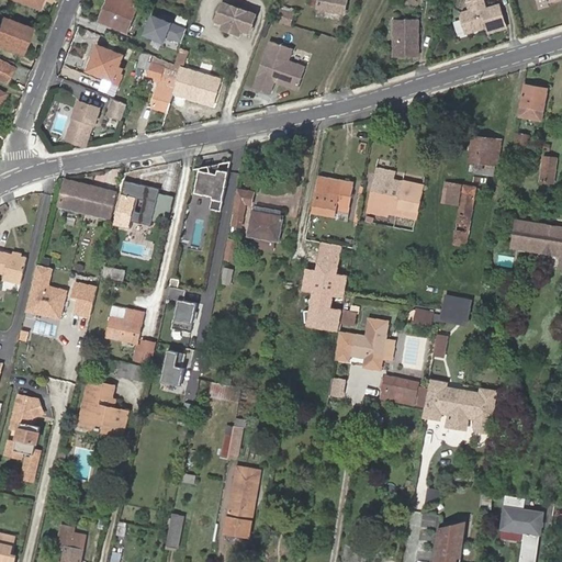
[(12,0),(37,9),(41,0),(12,0)]
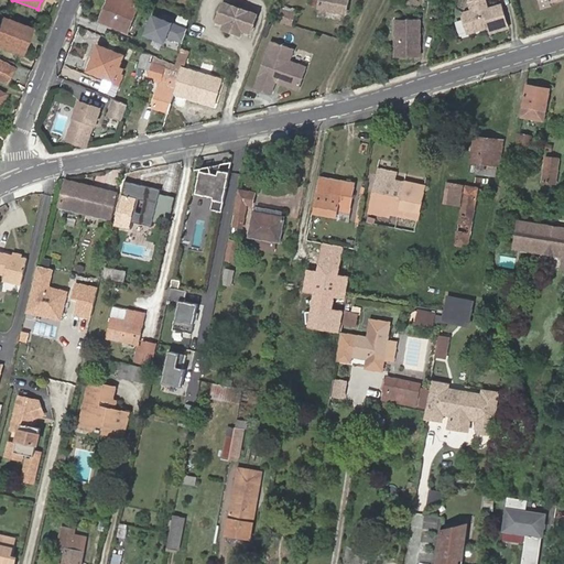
[(139,0),(111,0),(107,11),(102,9),(98,20),(126,32),(139,0)]
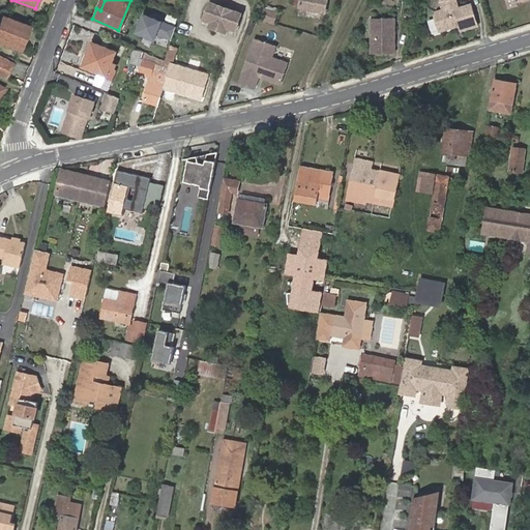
[(327,0),(288,0),(288,4),(301,6),(300,9),(325,13),(327,0)]
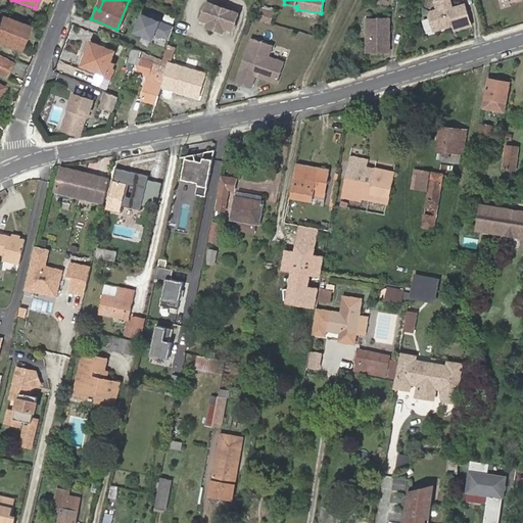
[(469,27),(462,5),(449,9),(446,0),(441,0),(432,3),(434,11),(428,13),(426,16),(431,32),(450,27),(453,32),(469,27)]
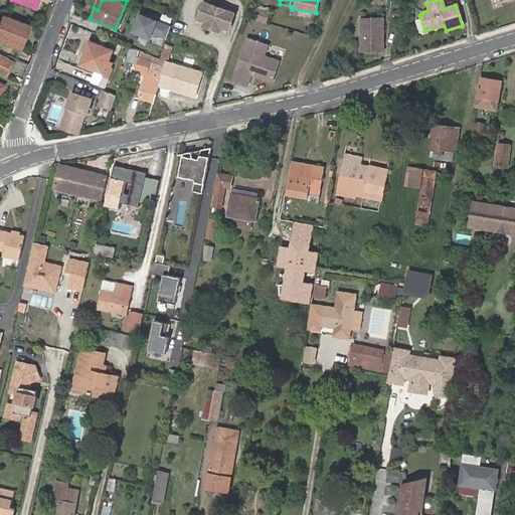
[(209,23),(207,28),(220,31),(221,27),(228,29),(234,13),(228,11),(227,13),(209,7),(209,5),(204,3),(198,19),(206,22),(209,23)]
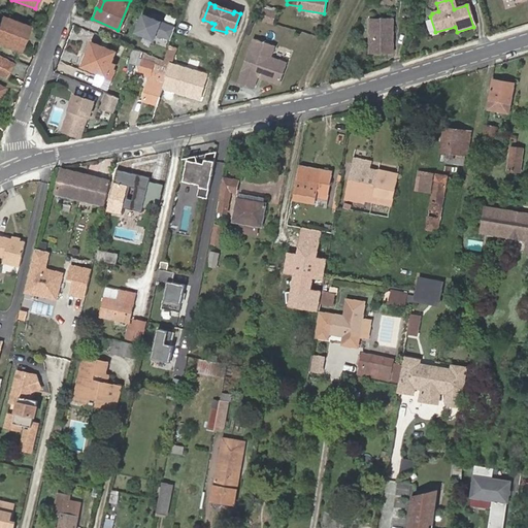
[(277,8),(263,4),(262,9),(276,13),(277,8)]
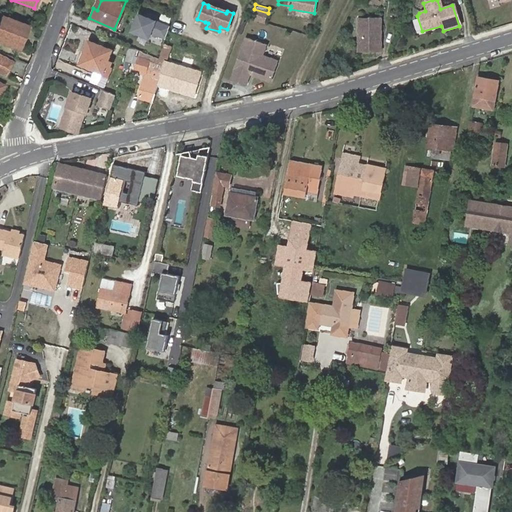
[(268,13),(254,9),(251,20),(265,22),(268,13)]
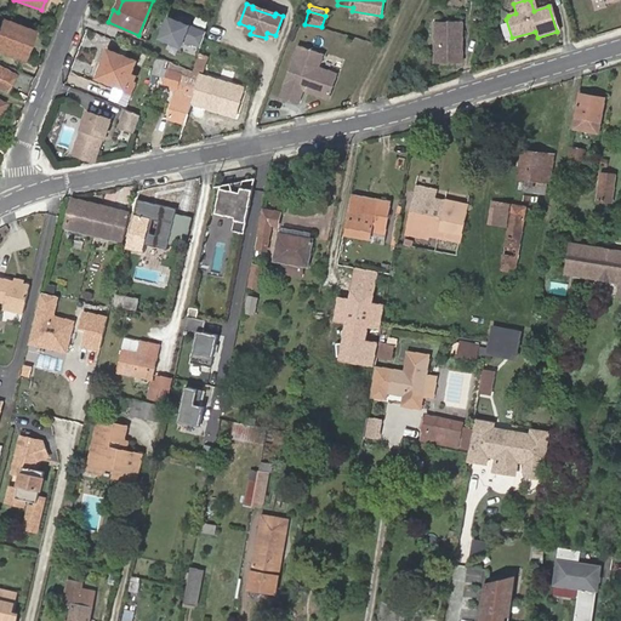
[(206,32),(166,15),(157,38),(180,47),(183,41),(199,47),(206,32)]
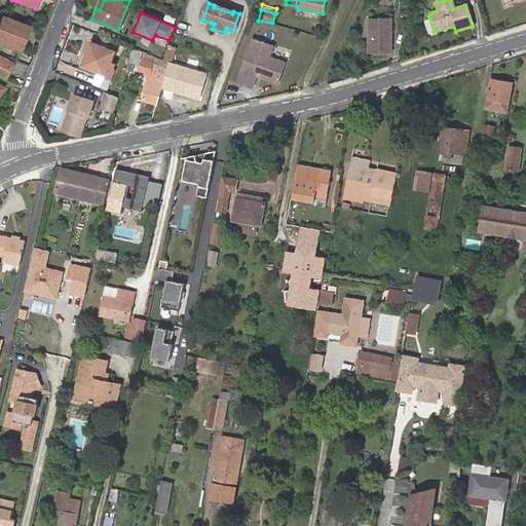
[(0,43),(20,51),(29,27),(2,16),(0,22),(0,43)]
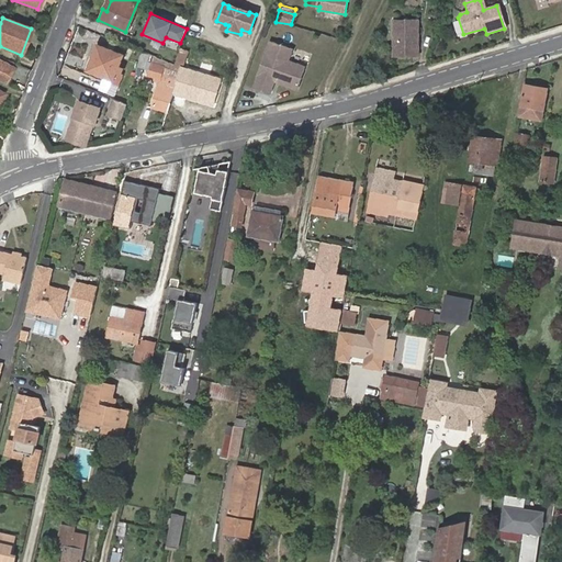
[(418,20),(393,20),(394,57),(418,56),(418,20)]
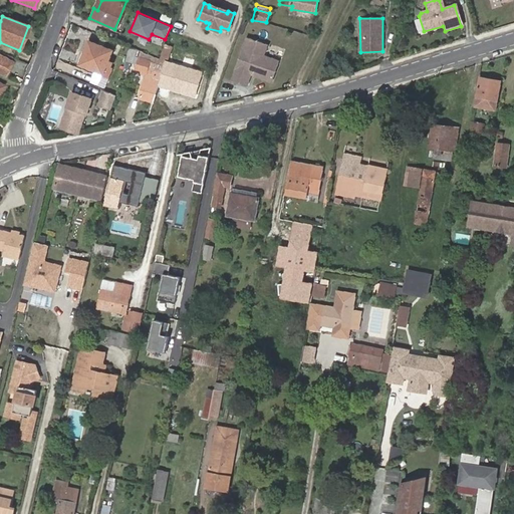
[(269,44),(247,36),(232,80),(247,85),(251,73),(273,81),(281,60),(266,55),(269,44)]
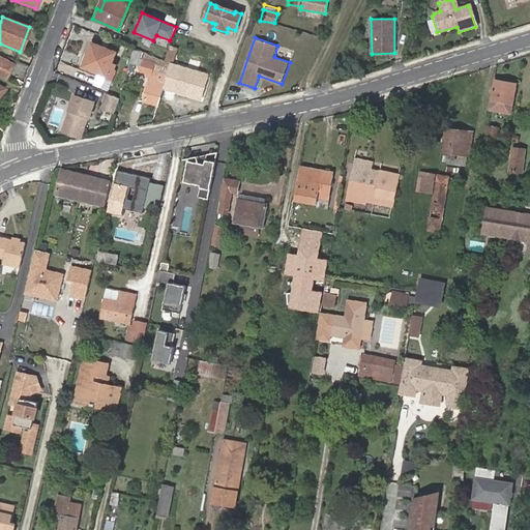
[(116,53),(92,42),(82,67),(107,77),(116,53)]
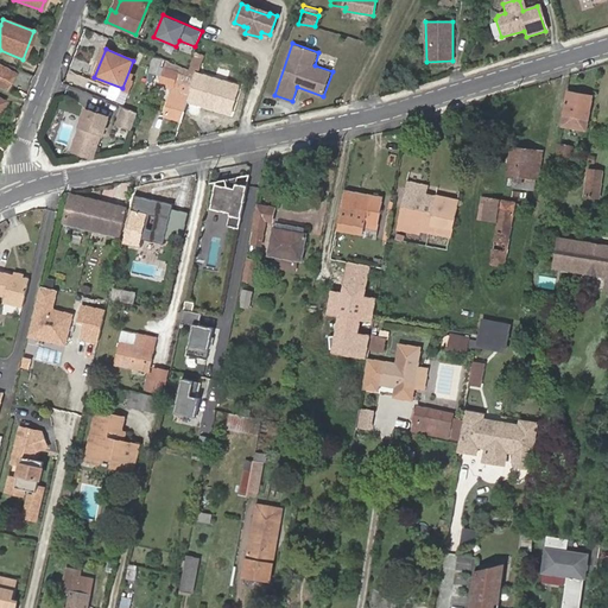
[(202,55),(194,51),(188,69),(196,71),(202,55)]
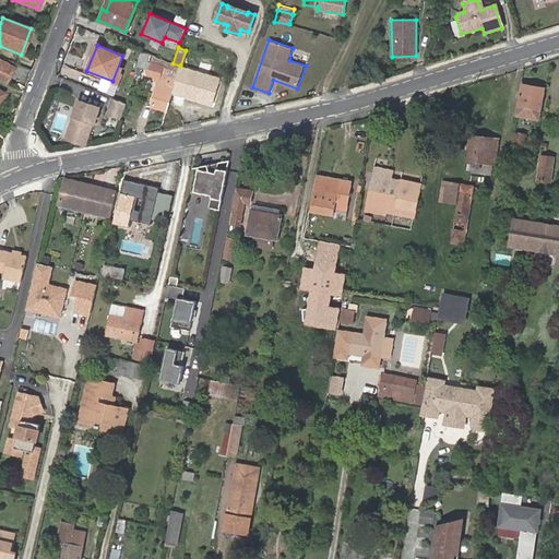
[(142,52),(138,67),(146,69),(150,55),(142,52)]
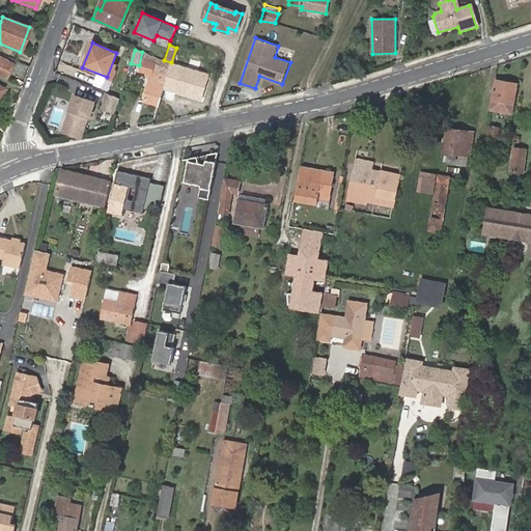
[(147,53),(146,53),(145,53),(140,71),(145,73),(149,60),(145,59),(147,53)]
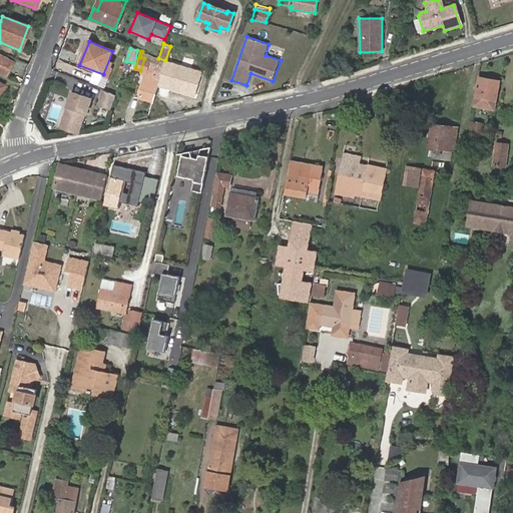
[(152,55),(142,51),(140,57),(144,58),(150,61),(152,55)]
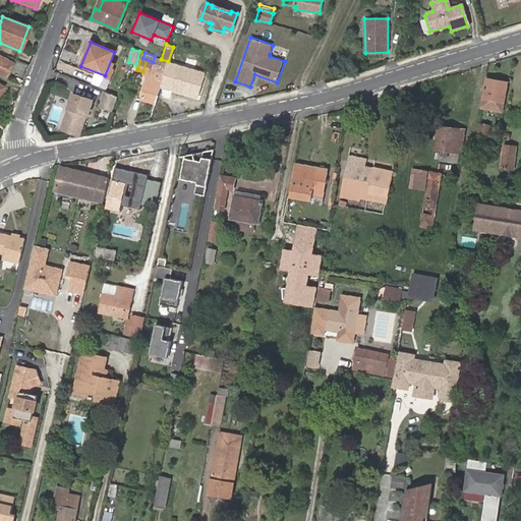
[(166,69),(168,61),(161,59),(155,56),(153,62),(147,59),(142,71),(143,71),(143,74),(149,76),(141,100),(155,104),(161,88),(165,73),(166,69)]
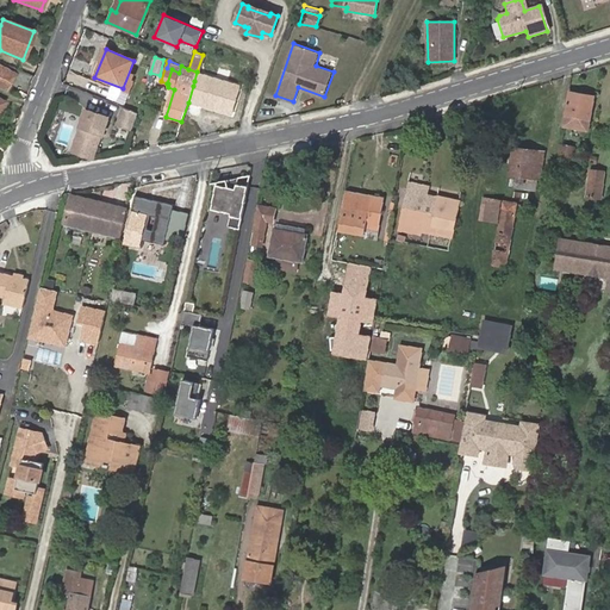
[(0,85),(6,89),(13,76),(0,69),(0,85)]
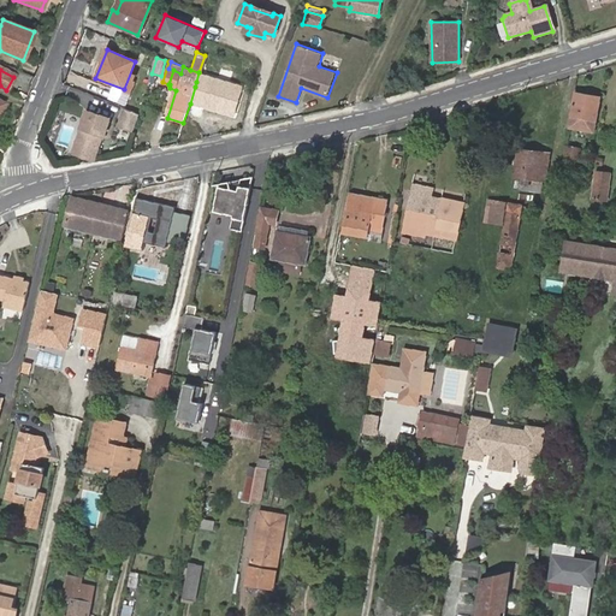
[(243,87),(200,72),(190,104),(234,118),(243,87)]
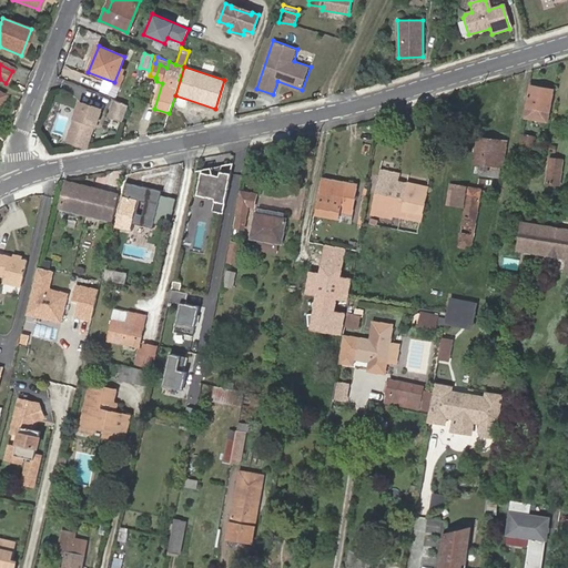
[(547,122),(553,90),(529,85),(524,118),(547,122)]
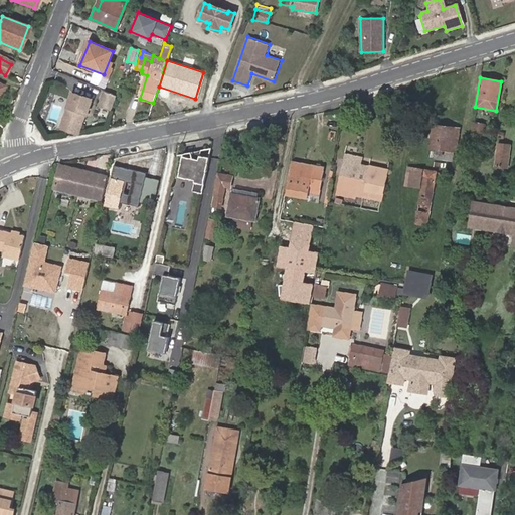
[(113,109),(117,96),(104,91),(102,98),(103,99),(101,106),(113,109)]
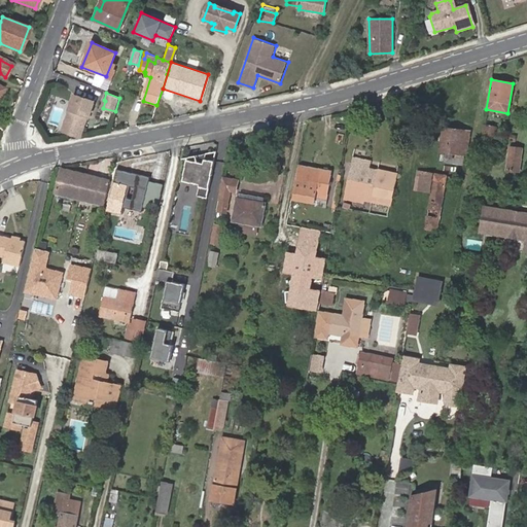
[(74,95),(73,97),(93,104),(94,102),(74,95)]
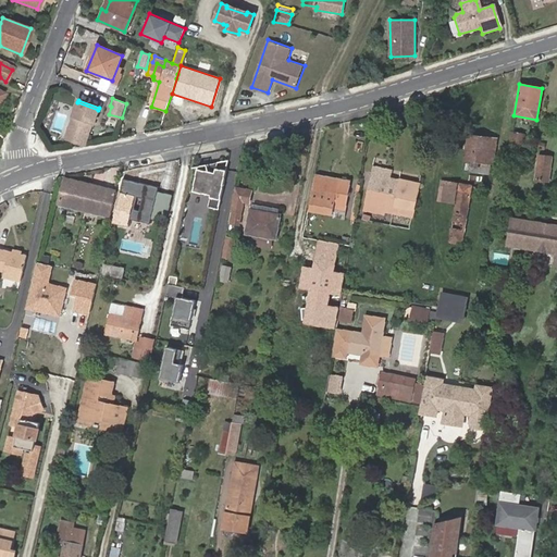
[(77,102),(65,138),(85,145),(91,126),(94,126),(98,110),(77,102)]
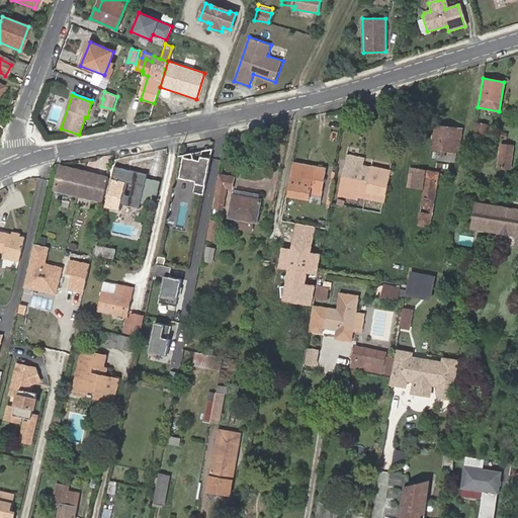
[(49,118),(58,121),(64,107),(54,104),(49,118)]
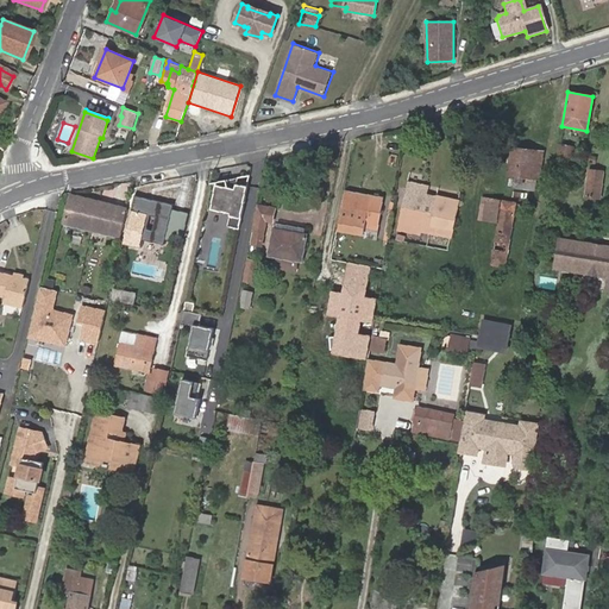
[(538,180),(542,152),(513,148),(508,175),(513,176),(512,186),(535,189),(535,180),(538,180)]
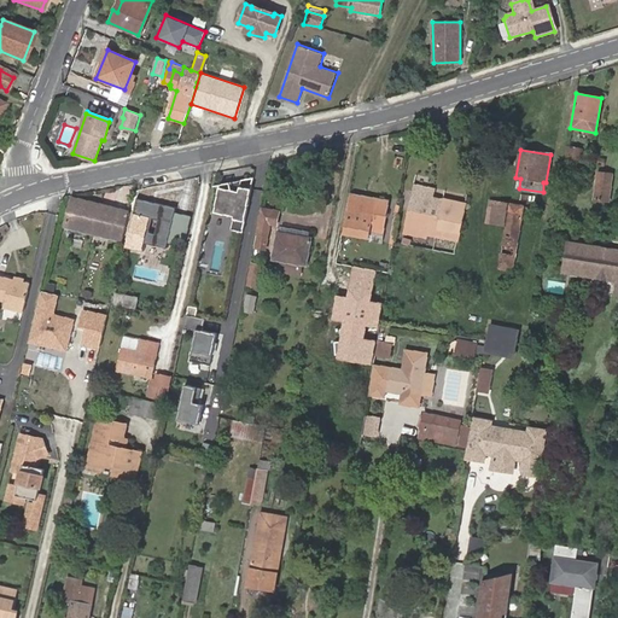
[(566,172),(583,174),(587,153),(571,150),(566,172)]
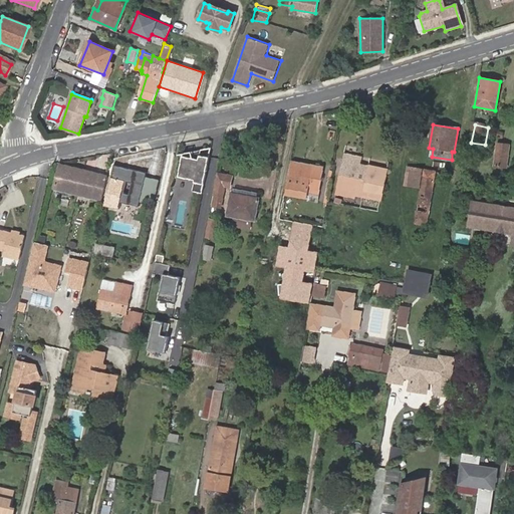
[(484,152),(485,145),(471,143),(470,150),(484,152)]
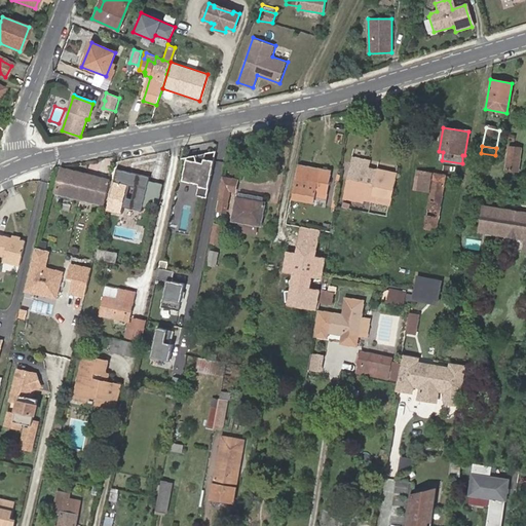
[(216,151),(185,158),(181,181),(198,185),(196,196),(205,198),(216,151)]
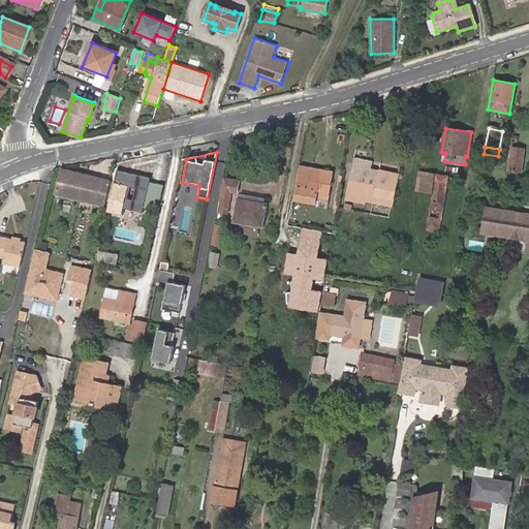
[(393,198),(398,176),(371,170),(372,162),(354,158),(347,189),(349,189),(346,200),(365,204),(365,200),(373,201),(375,195),(393,198)]
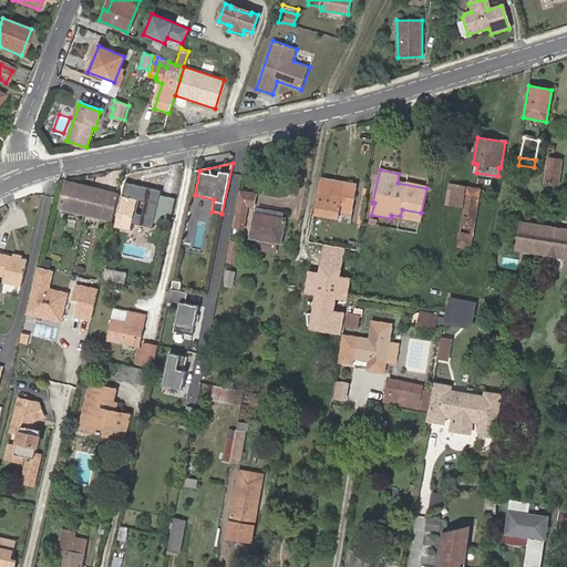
[(112,222),(119,194),(66,181),(60,209),(112,222)]
